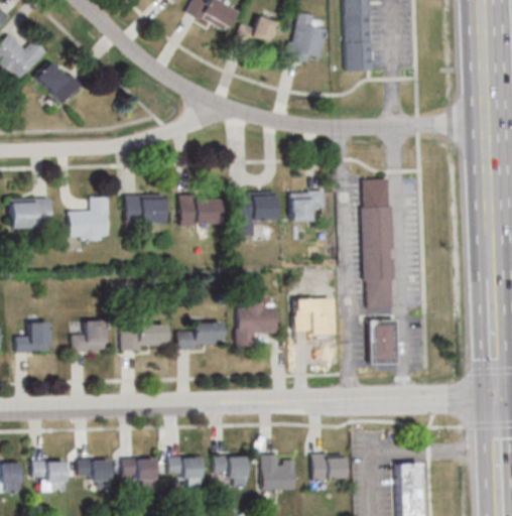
[(204,0),(193,0),(186,13),(226,32),(237,9),(218,0),(208,0),(207,2),(204,0)]
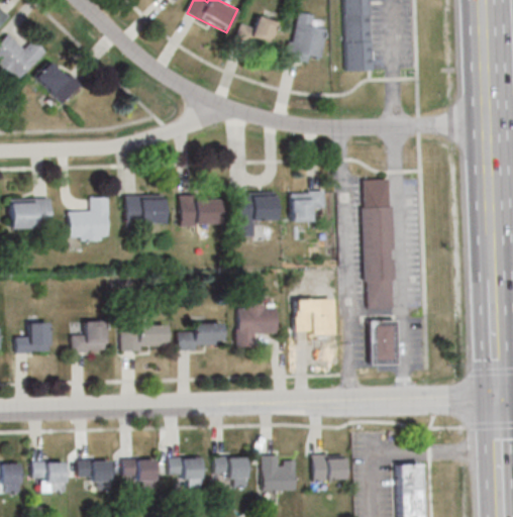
[(343,0),(345,70),(372,70),(371,0),(343,0)]
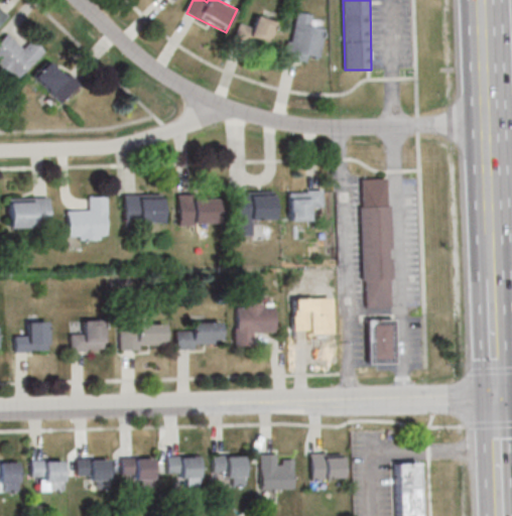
[(0,26),(10,16),(0,7),(0,26)]
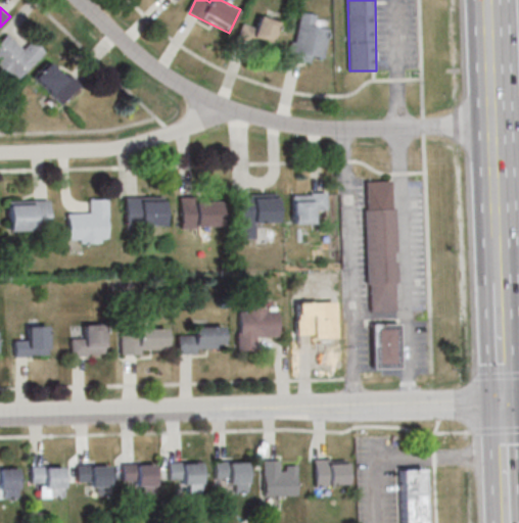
[(332,28),(319,26),(321,14),(302,11),(296,42),(293,41),(290,58),(314,63),(316,54),(326,56),(332,28)]
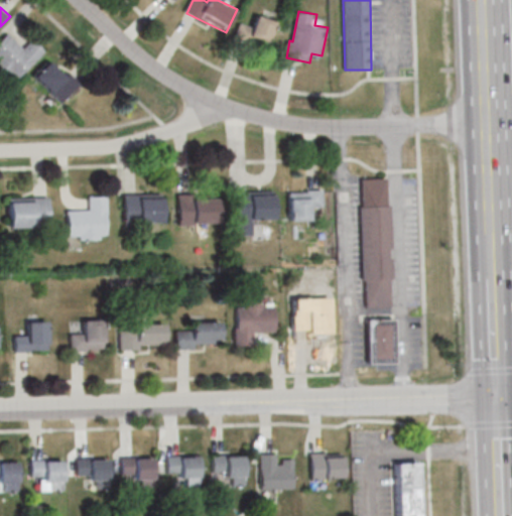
[(254,24),(242,20),(237,40),(269,48),(276,20),(257,15),(254,24)]
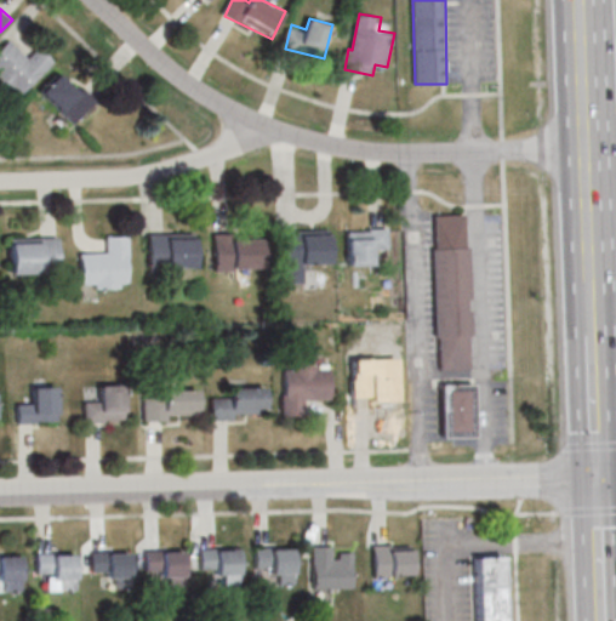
[(0,51),(0,78),(21,98),(56,62),(41,47),(30,58),(12,39),(0,51)]
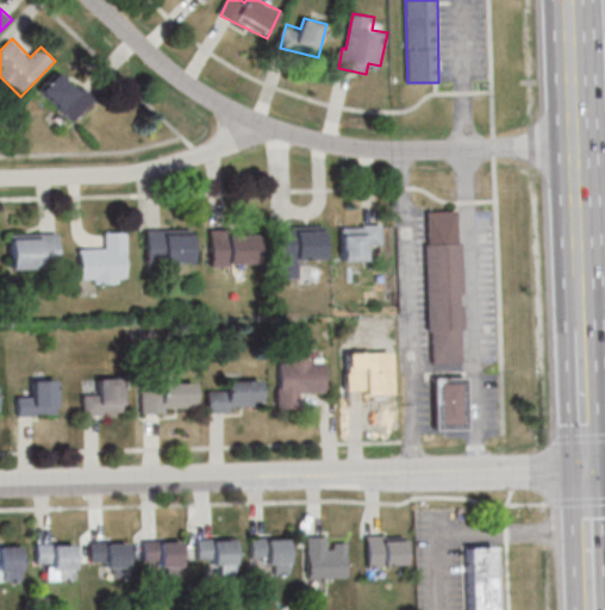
[(97,99),(63,68),(42,91),(74,122),(97,99)]
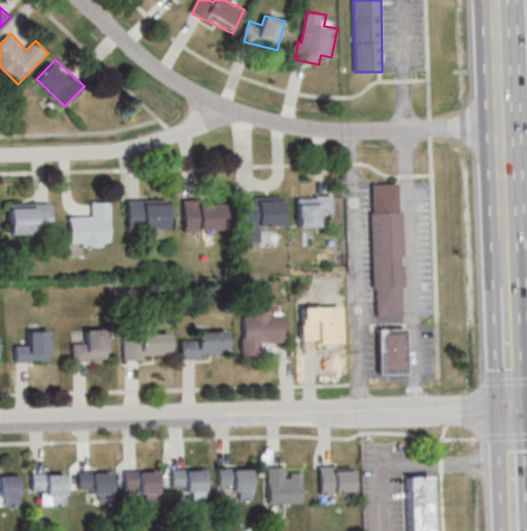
[(406,316),(404,184),(375,184),(377,316),(406,316)]
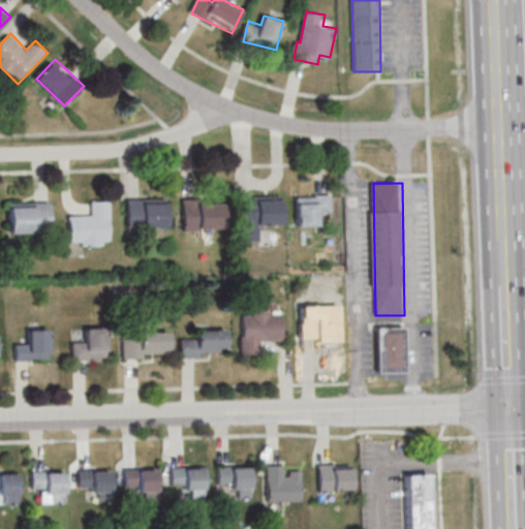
[(298,195),(298,226),(319,226),(319,213),(332,213),(332,195),(298,195)]
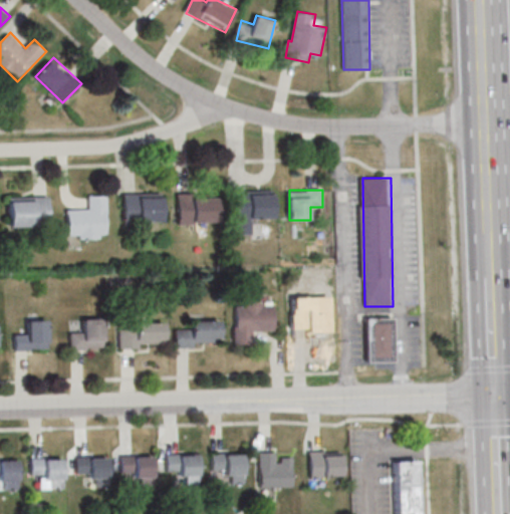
[(236,191),(236,235),(255,234),(255,219),(275,219),(274,191),(236,191)]
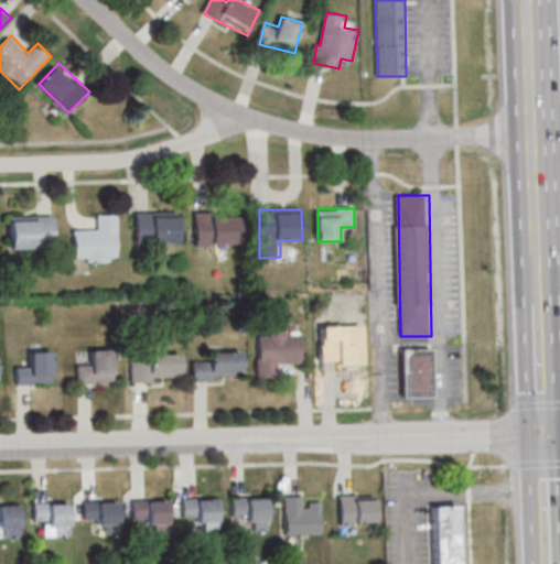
[(180,212),(137,212),(137,245),(180,245),(180,212)]
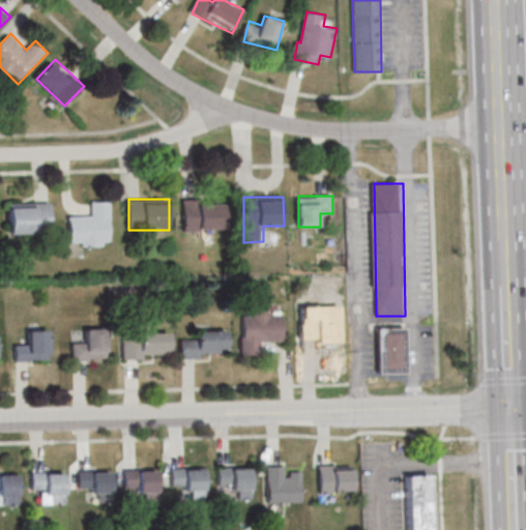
[(226,231),(225,200),(184,201),(185,232),(226,231)]
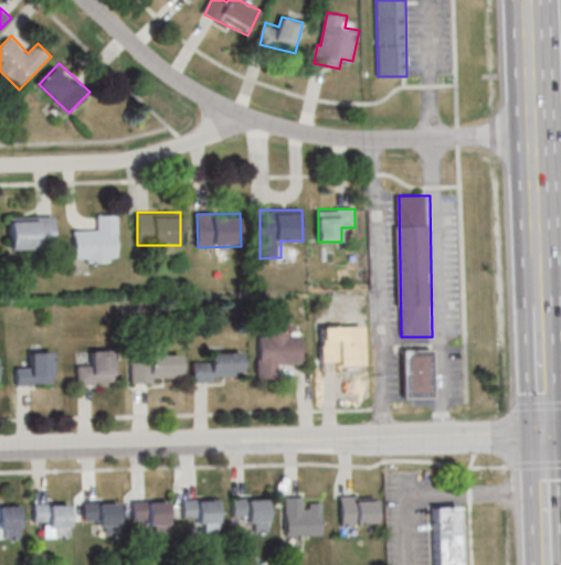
[(120,262),(120,214),(98,214),(98,227),(75,227),(75,262),(120,262)]
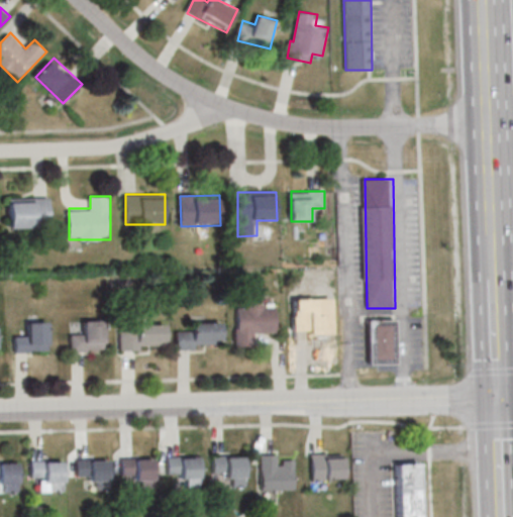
[(52,199),(11,199),(11,227),(52,227),(52,199)]
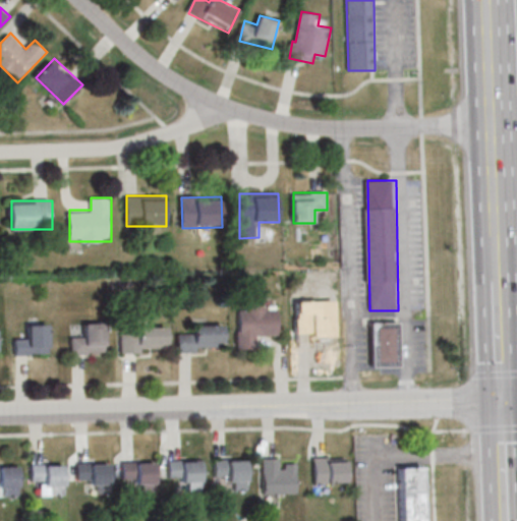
[(241,312),(279,311),(280,336),(257,337),(257,347),(242,348),(241,312)]
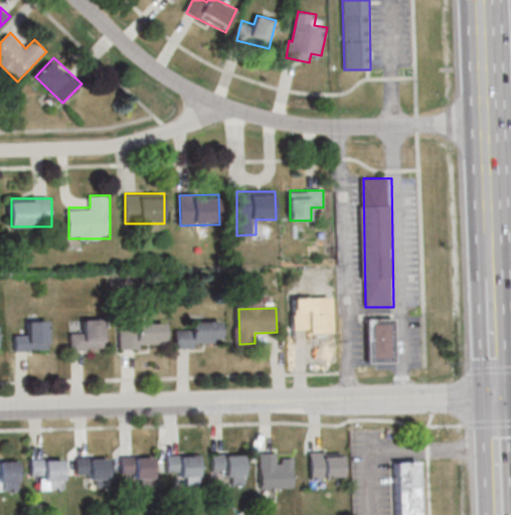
[(295,311),(332,310),(333,334),(312,334),(312,345),(296,346),(295,311)]
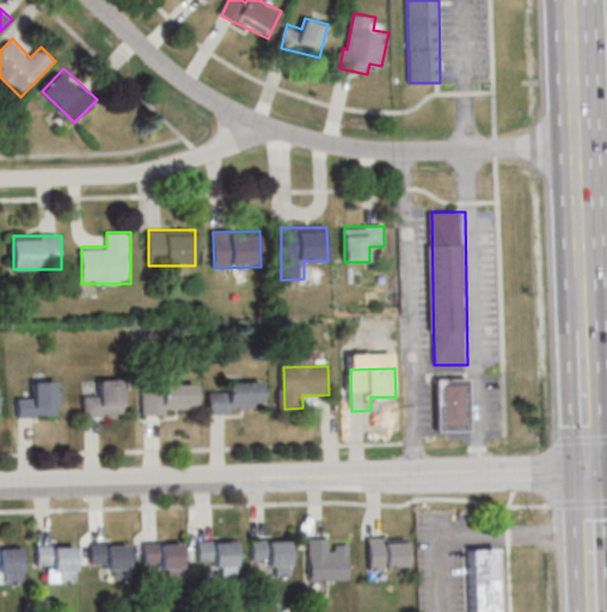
[(471,432),(471,378),(437,378),(437,432),(471,432)]
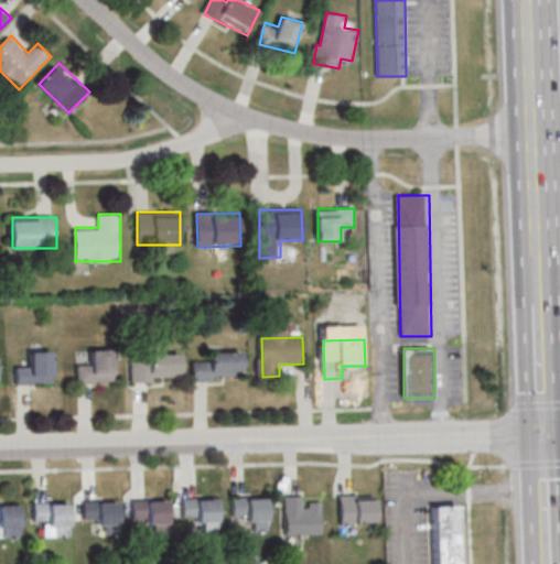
[(116,350),(93,350),(93,361),(79,361),(79,382),(116,382),(116,350)]
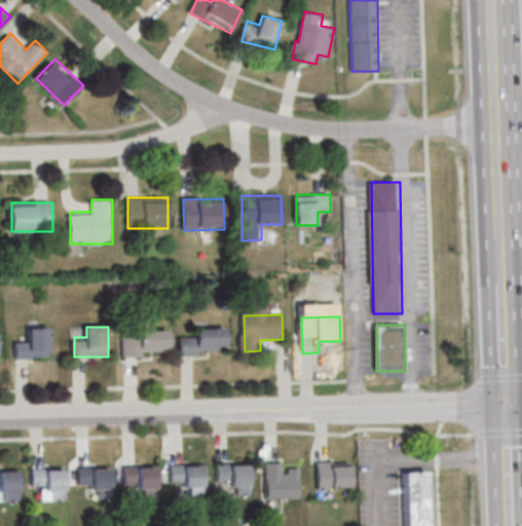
[(50,328),(29,328),(29,338),(16,338),(16,359),(50,359),(50,328)]
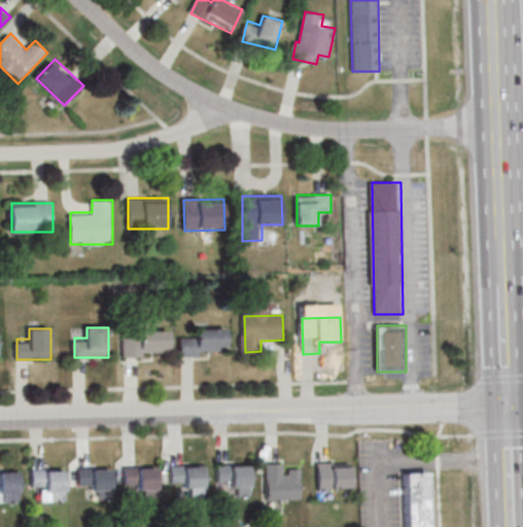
[(181,339),(198,338),(198,331),(227,331),(228,352),(201,353),(201,358),(181,358),(181,339)]
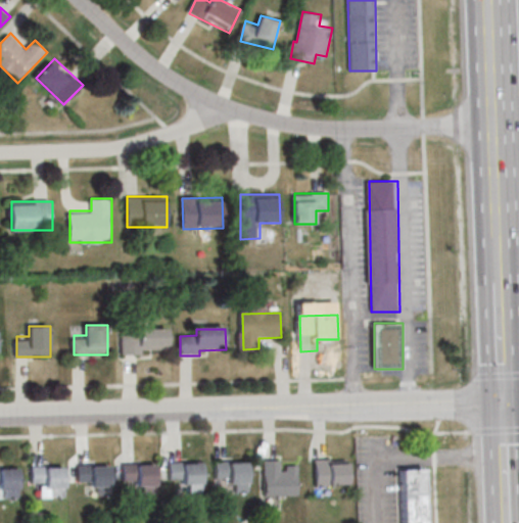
[(124,337),(140,336),(140,331),(170,330),(170,350),(143,351),(143,357),(125,357),(124,337)]
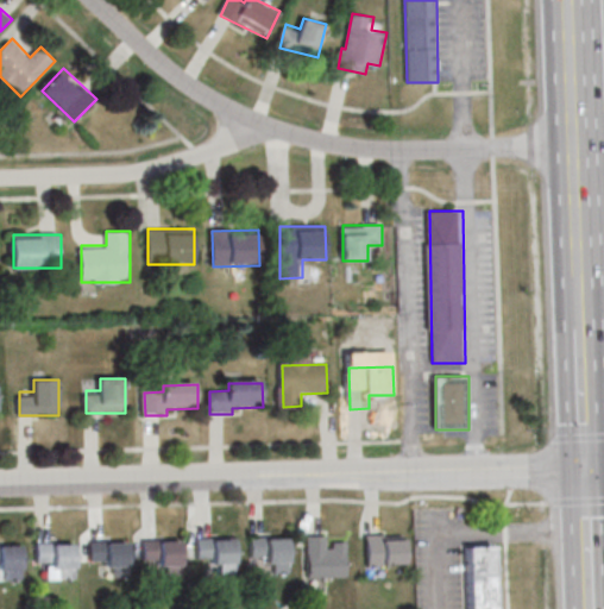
[(408,566),(408,534),(369,534),(369,566),(408,566)]
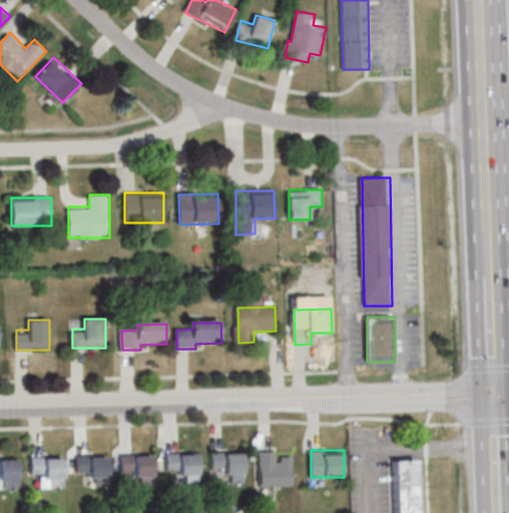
[(212,452),(213,468),(225,468),(225,473),(231,473),(231,482),(244,482),(243,451),(212,452)]
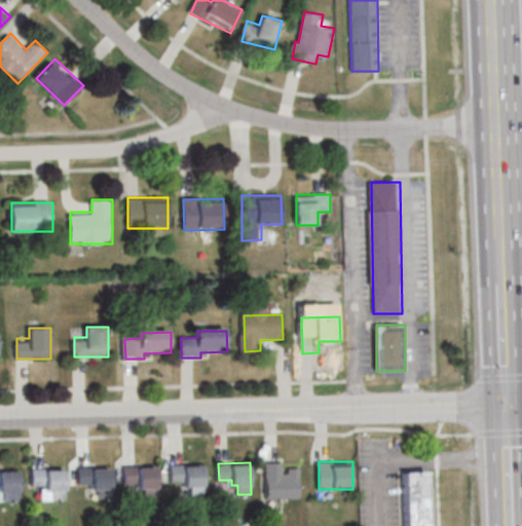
[(267,498),(301,498),(301,467),(290,467),(290,462),(267,462),(267,498)]
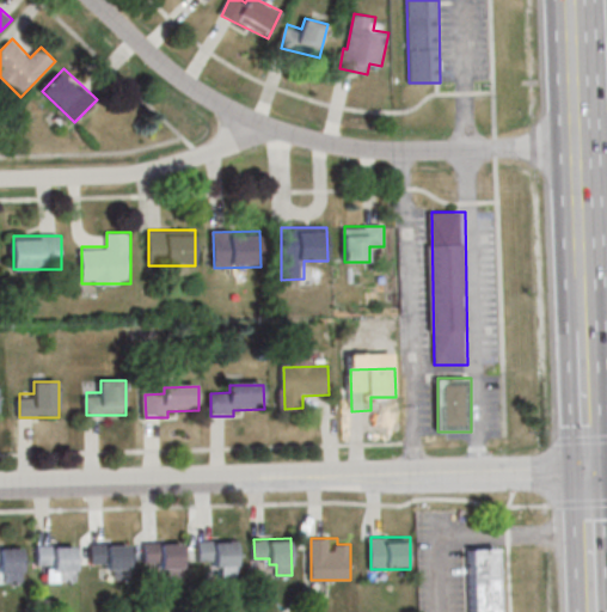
[(200,540),(200,561),(215,560),(215,565),(222,565),(222,577),(238,577),(237,539),(200,540)]
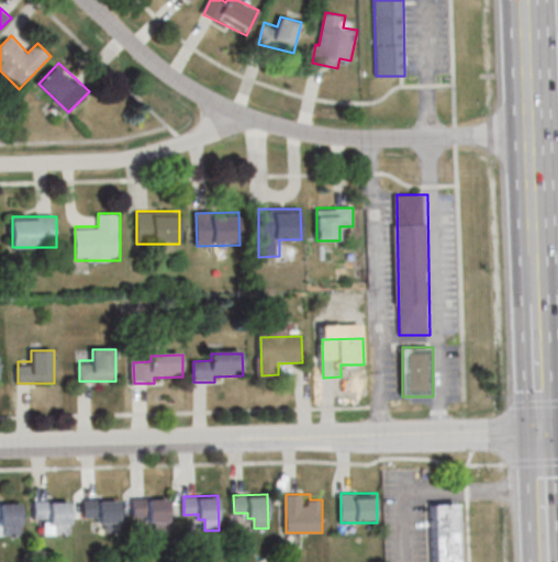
[(134,497),(135,515),(148,515),(149,520),(155,520),(156,530),(169,530),(168,496),(134,497)]
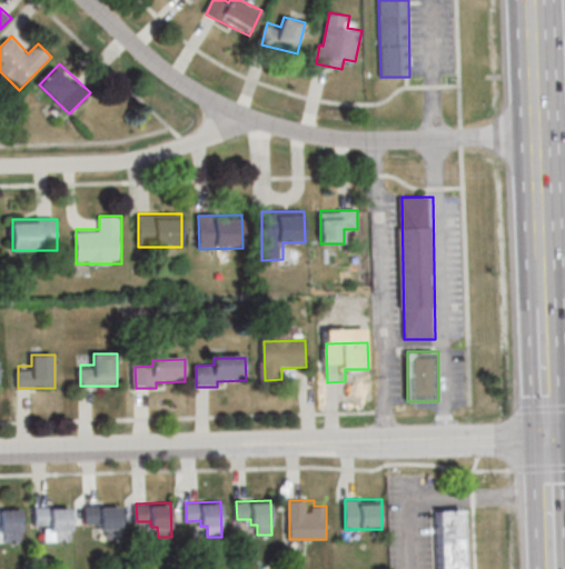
[(86,505),(87,523),(100,522),(101,528),(107,528),(108,539),(121,538),(120,503),(86,505)]
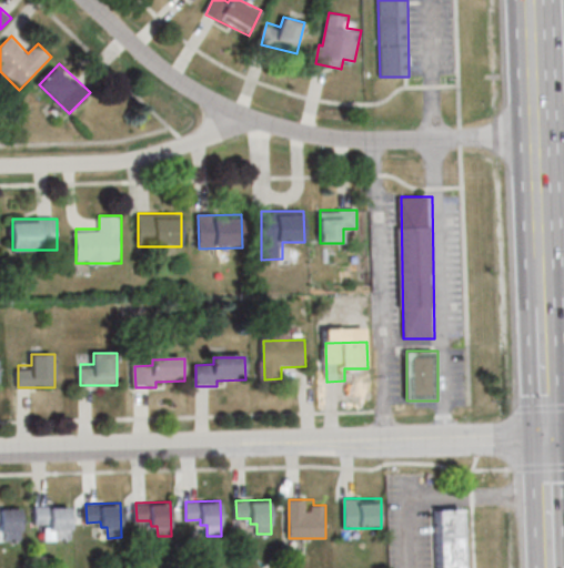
[(36,505),(37,524),(51,523),(51,528),(58,528),(58,539),(71,539),(71,504),(36,505)]
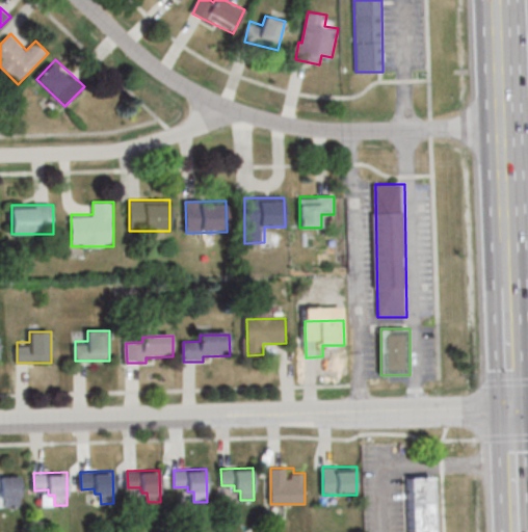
[(0,474),(0,497),(6,497),(6,506),(20,506),(19,474),(0,474)]
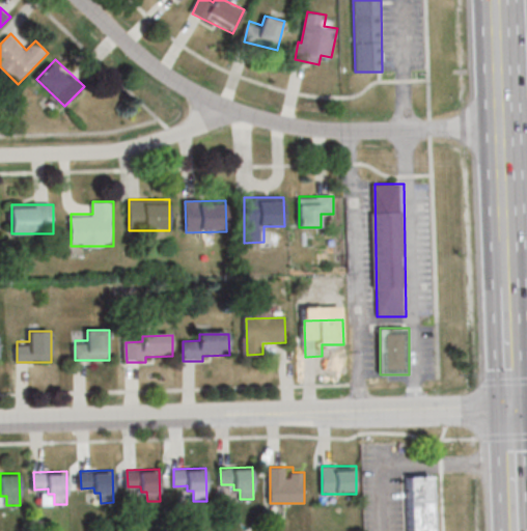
[(435,530),(435,476),(410,476),(410,530),(435,530)]
